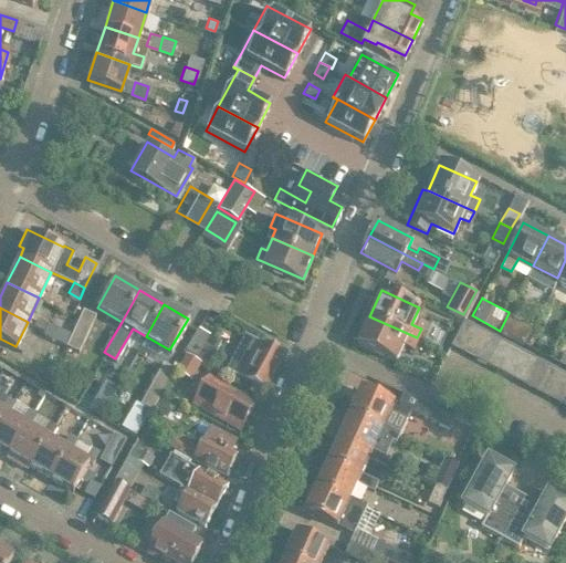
[(77,350),(94,313),(82,308),(71,332),(72,332),(66,344),(77,350)]
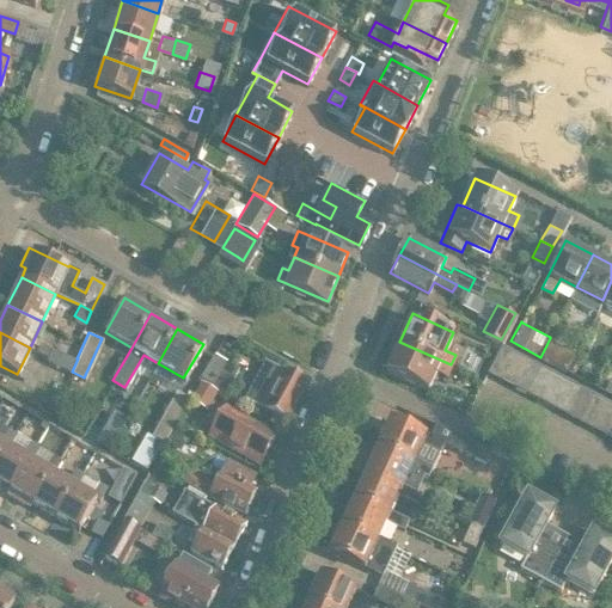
[(563,369),(573,350),(550,338),(540,357),(563,369)]
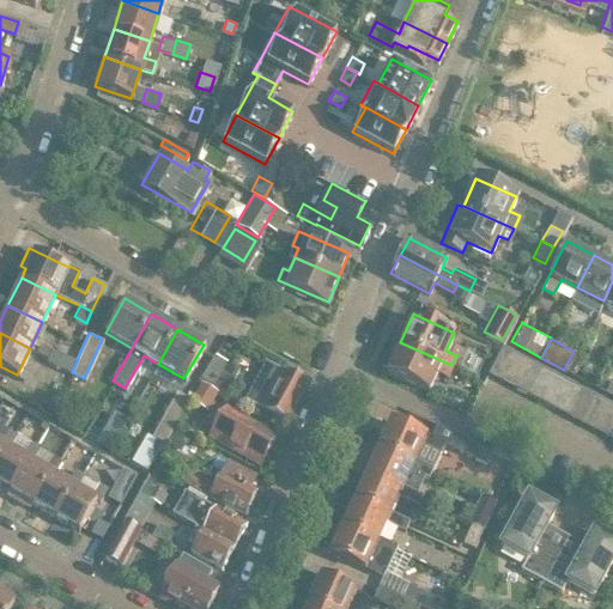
[(451,365),(411,347),(400,342),(387,370),(428,389),(437,369),(448,373),(451,365)]
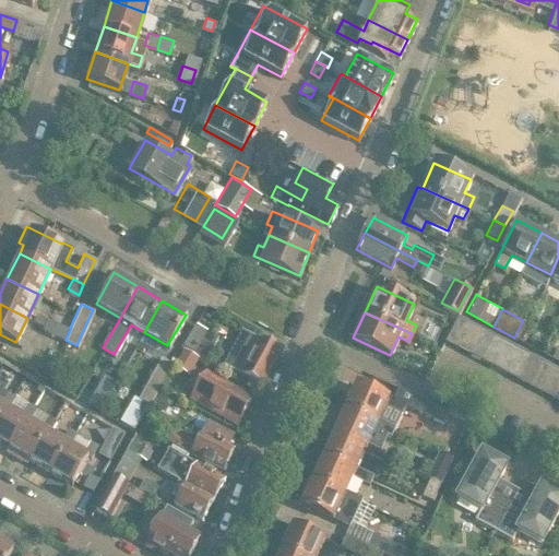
[(445,339),(458,345),(471,319),(459,312),(445,339)]
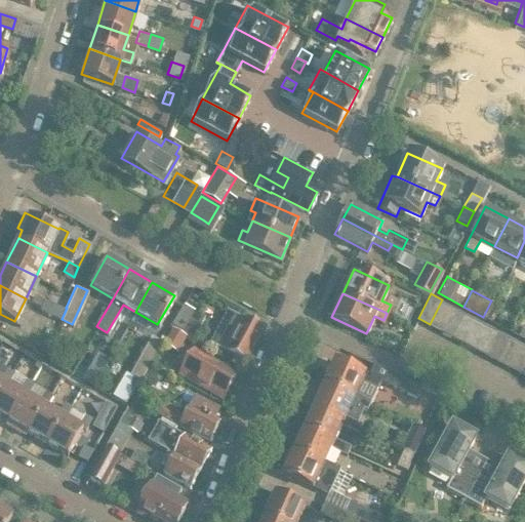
[(50,314),(55,303),(45,297),(39,309),(50,314)]
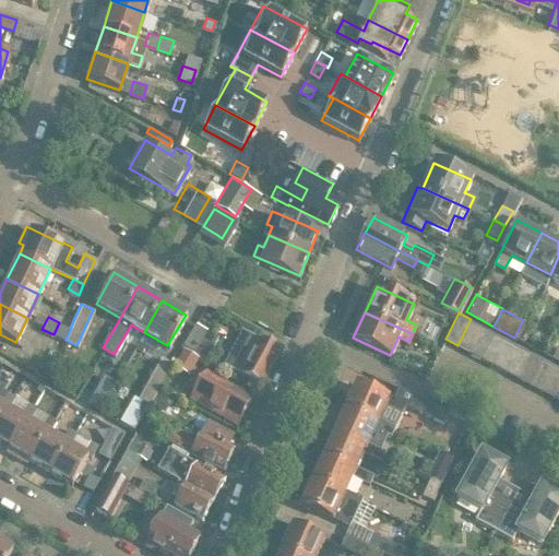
[(458,345),(470,352),(483,326),(471,319),(458,345)]
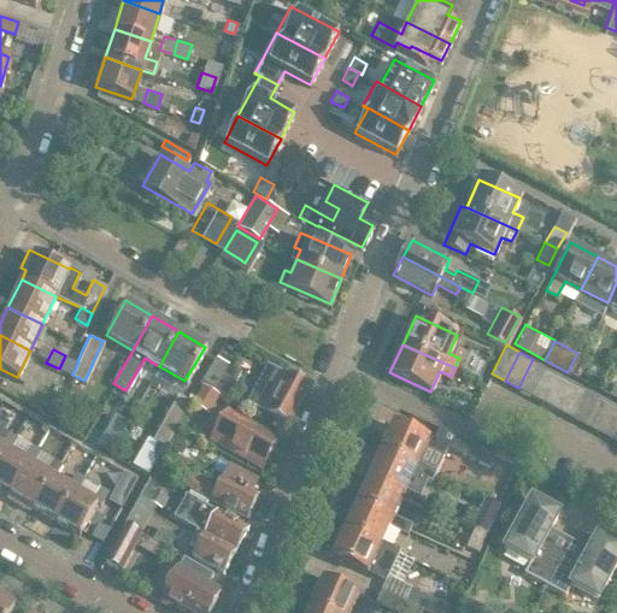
[(65,355),(59,369),(72,375),(78,361),(77,361),(65,355)]
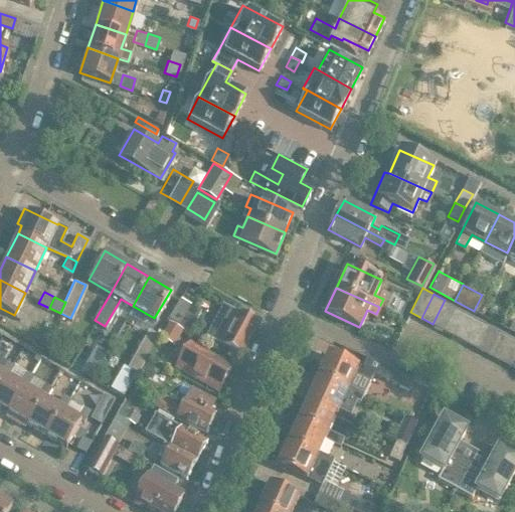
[(180,323),(190,304),(179,297),(168,317),(180,323)]
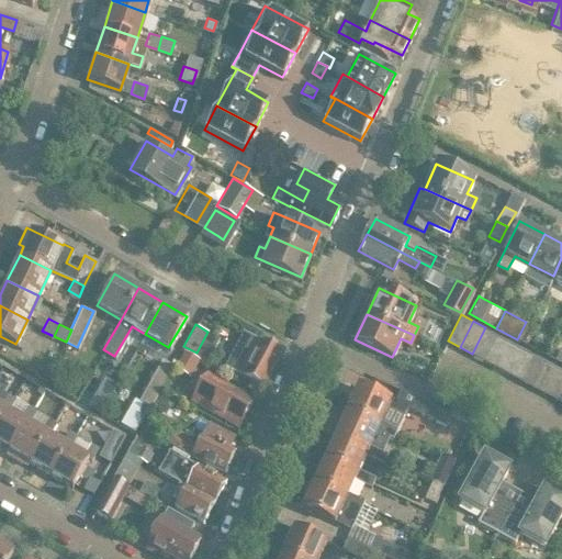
[(472,354),(484,359),(497,334),(485,327),(472,354)]
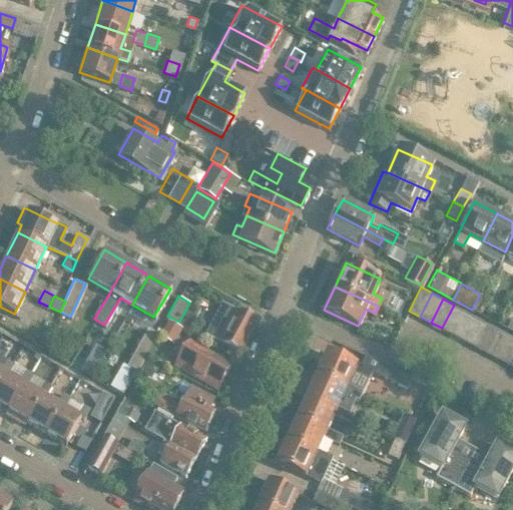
[(240,350),(254,324),(257,318),(225,302),(222,301),(206,333),(212,336),(240,350)]
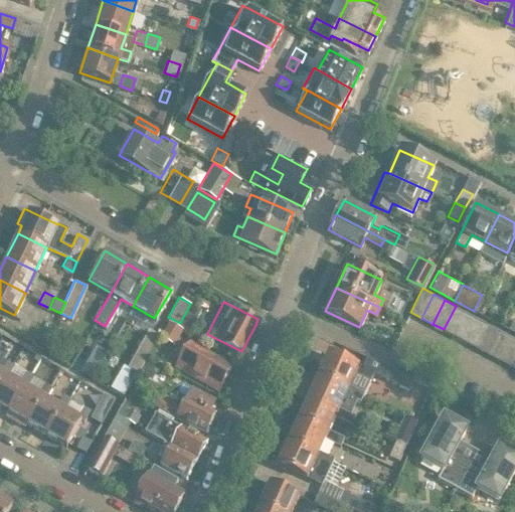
[(190,304),(180,323),(190,329),(201,309),(190,304)]
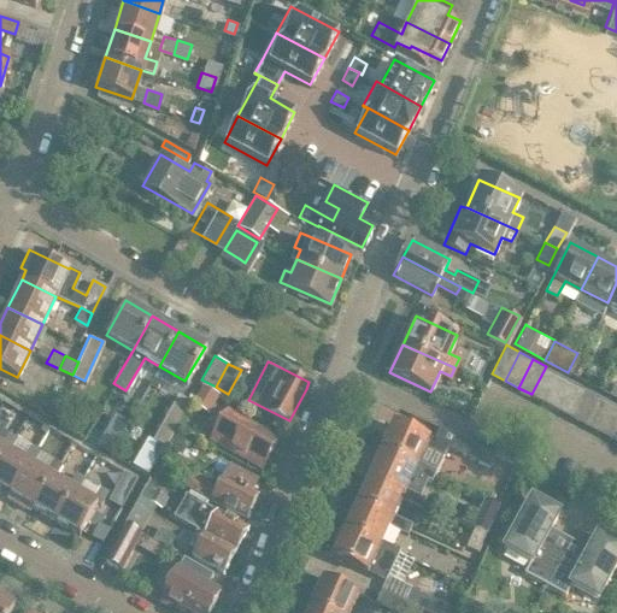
[(546,366),(532,394),(545,401),(558,372),(546,366)]
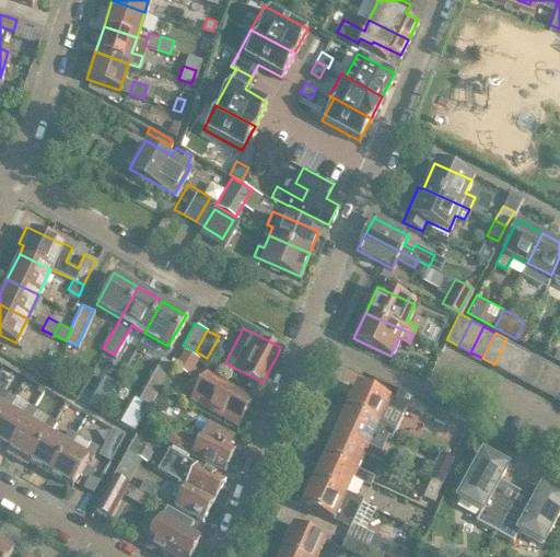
[(494,364),(506,371),(520,345),(506,338),(494,364)]
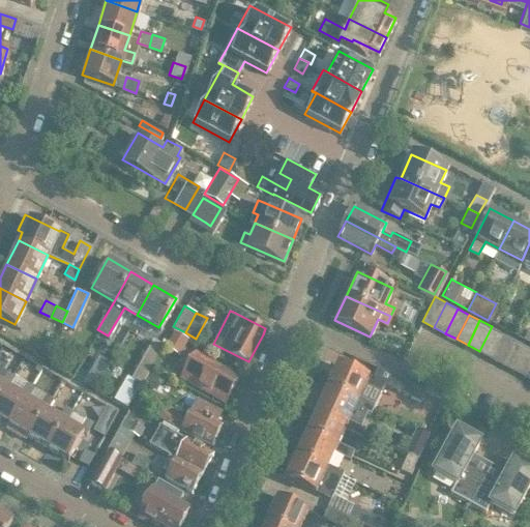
[(479,351),(491,357),(503,332),(492,326),(479,351)]
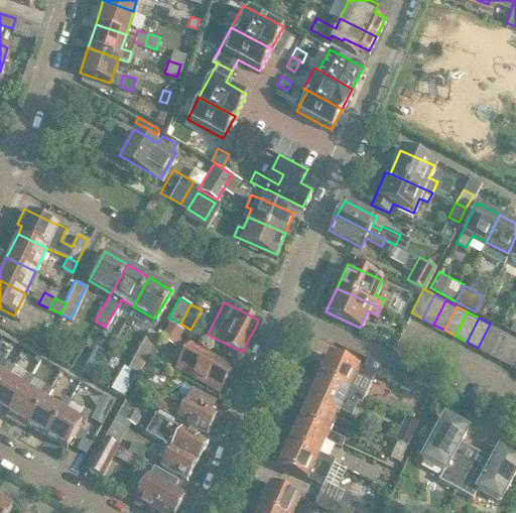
[(169,318),(160,336),(173,343),(182,327),(169,318)]
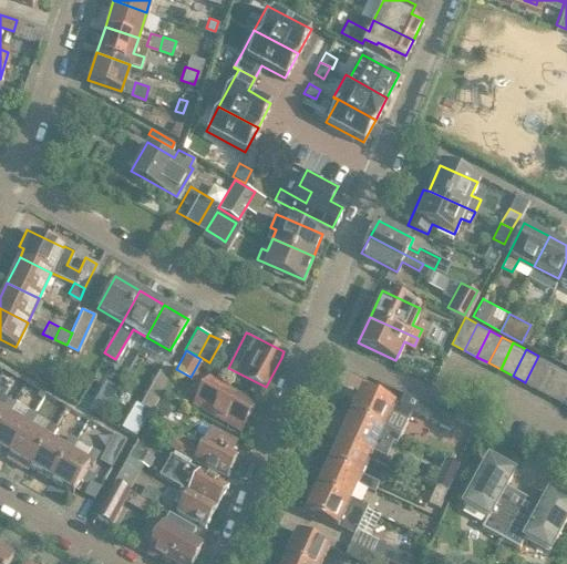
[(525,382),(536,388),(549,362),(538,356),(525,382)]
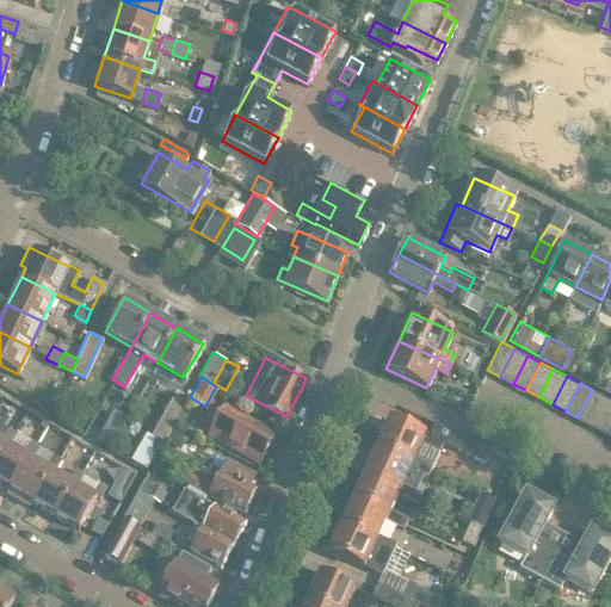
[(164,439),(187,396),(176,389),(150,432),(164,439)]
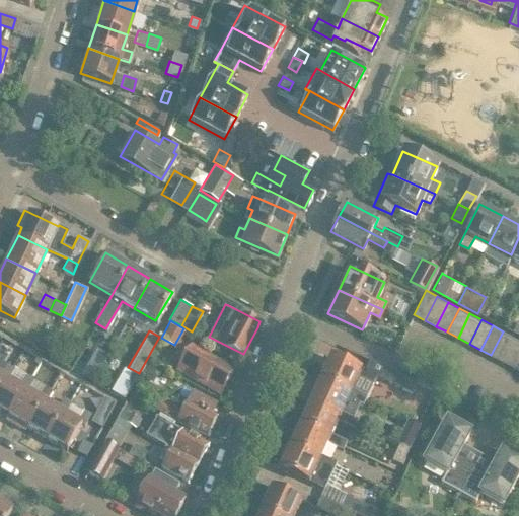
[(503,332),(491,355),(503,361),(515,338),(503,332)]
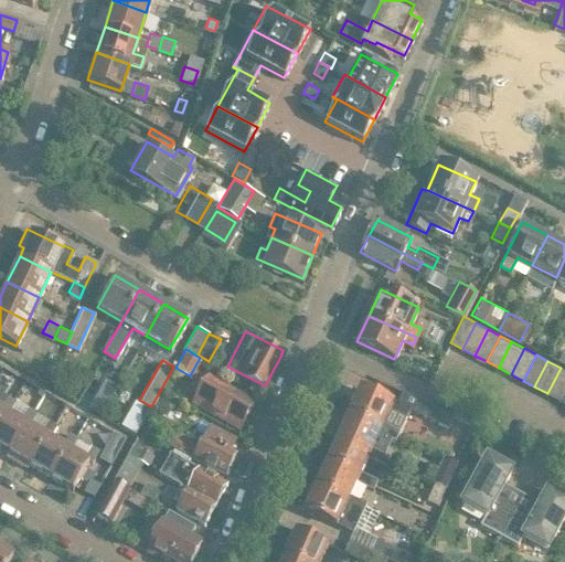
[(564,369),(561,368),(547,393),(560,400),(564,389),(564,369)]
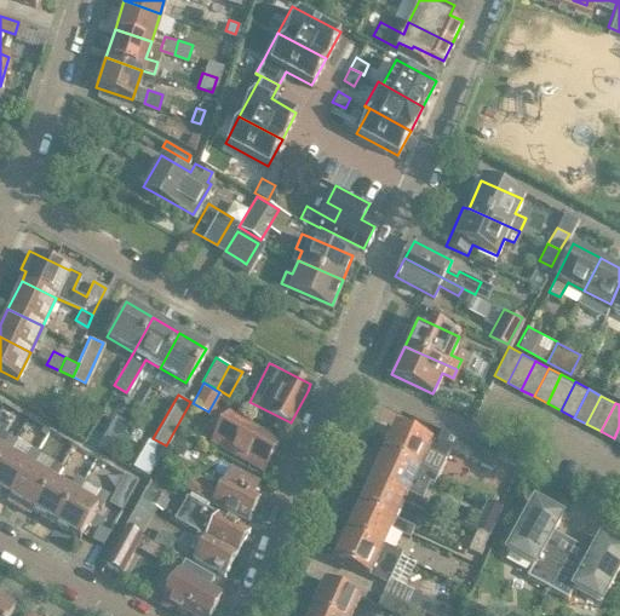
[(231,412),(216,439),(264,467),(280,439),(231,412)]
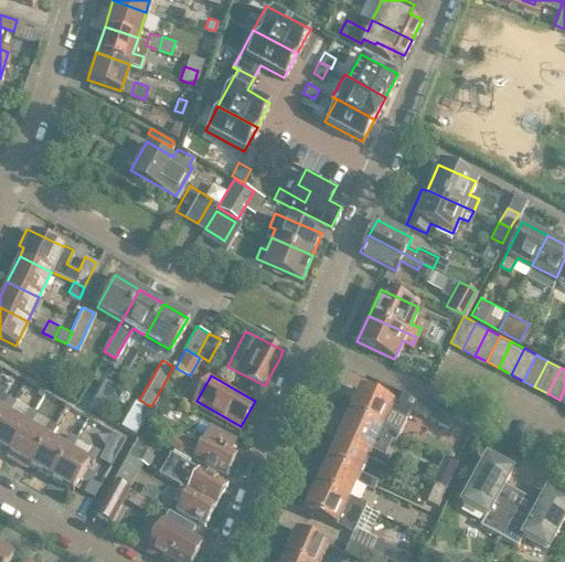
[(361,385),(350,410),(382,425),(384,421),(400,428),(409,407),(447,426),(452,414),(402,390),(398,398),(394,395),(392,401),(361,385)]
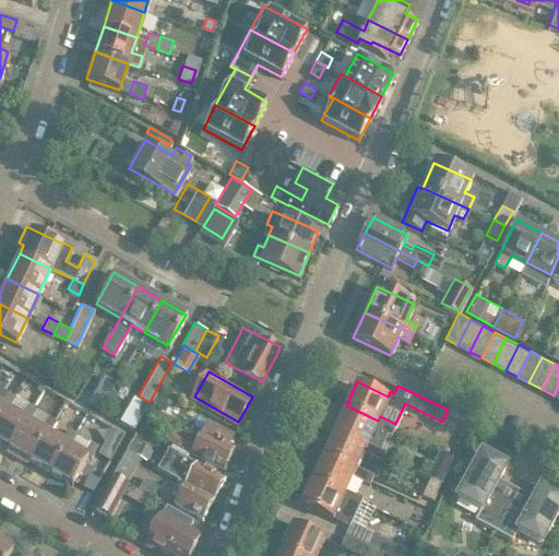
[(96,389),(88,402),(99,410),(107,397),(96,389)]
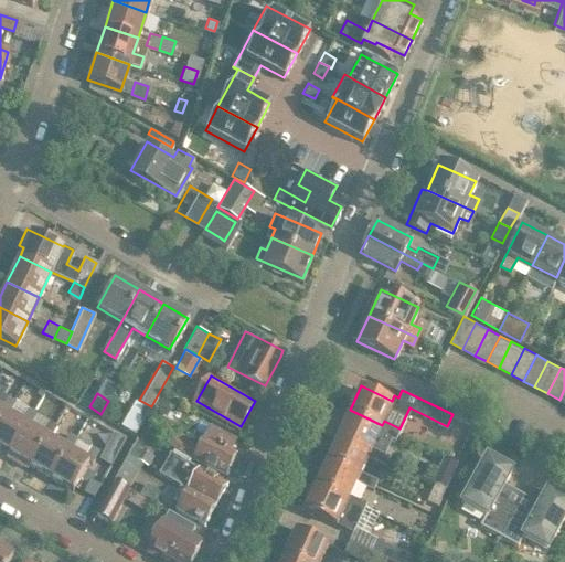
[(0,416),(4,410),(8,412),(14,400),(6,395),(0,405),(0,416)]
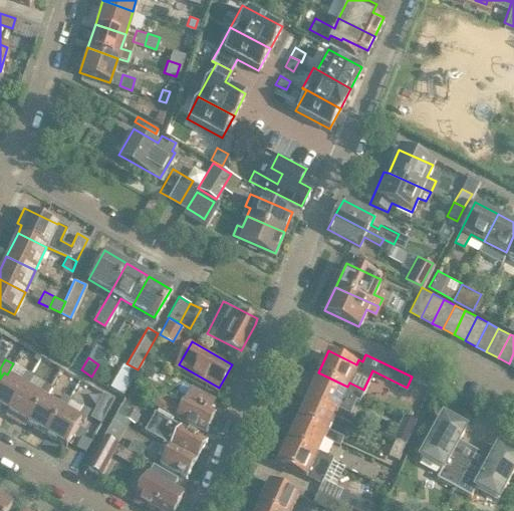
[(150,376),(156,365),(145,359),(139,370),(150,376)]
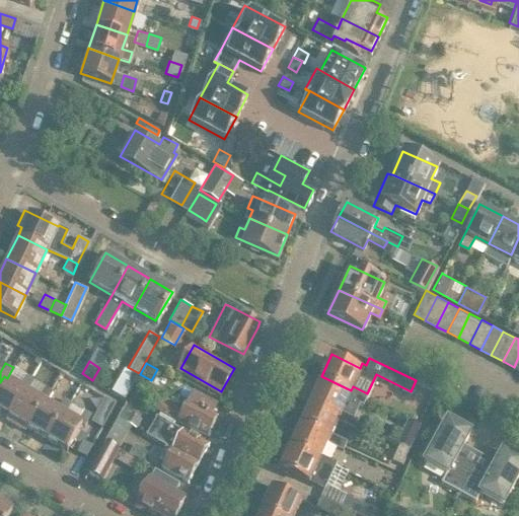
[(4,376),(0,382),(0,409),(7,414),(23,387),(26,389),(32,378),(25,374),(18,385),(7,378),(4,376)]
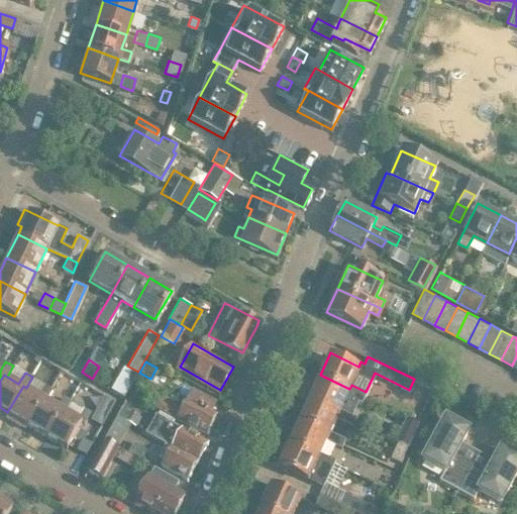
[(347,393),(362,400),(366,392),(351,385),(349,389),(320,375),(315,384),(311,382),(305,396),(309,397),(339,411),(341,406),(347,393)]
